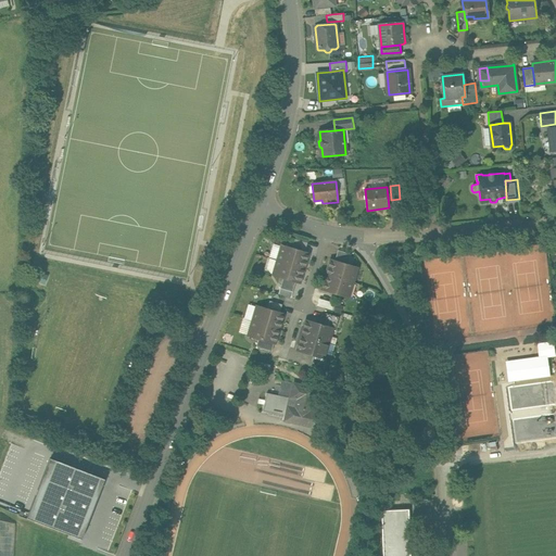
[(307,242),(294,239),(292,248),(304,252),(307,242)]
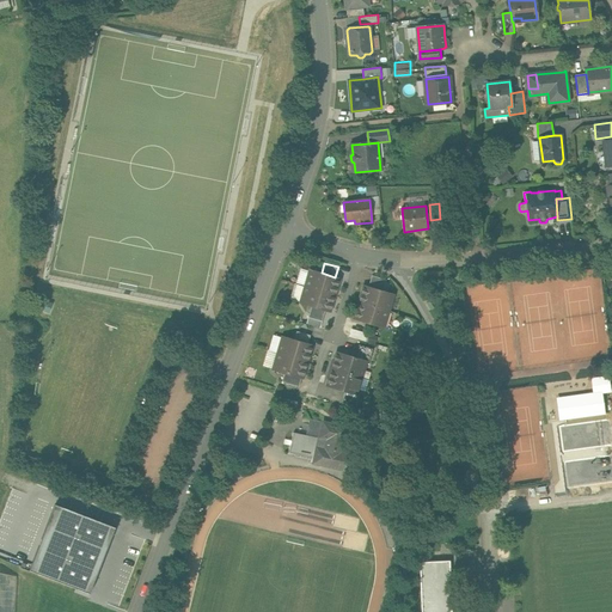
[(322,273),(310,269),(305,286),(335,294),(340,279),(322,273)]
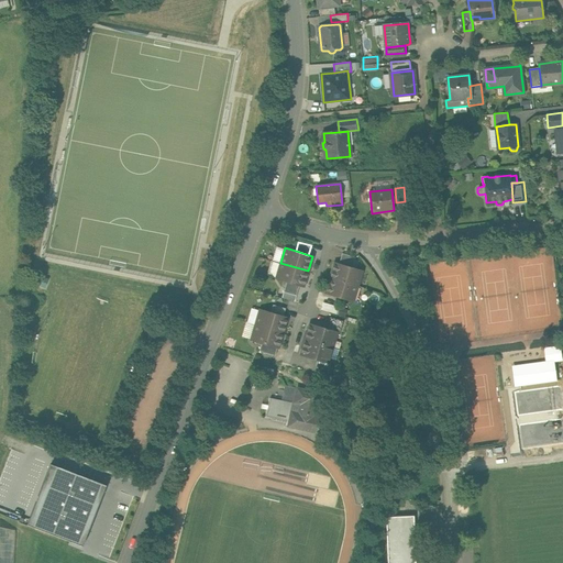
[(355,257),(342,253),(339,264),(352,268),(355,257)]
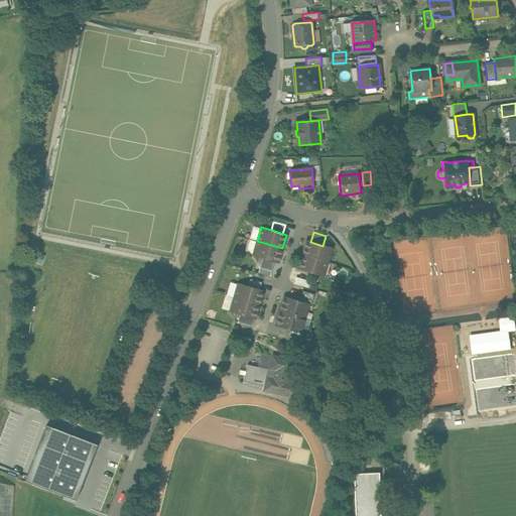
[(282,248),(257,241),(253,255),(263,257),(274,261),(278,262),(282,248)]
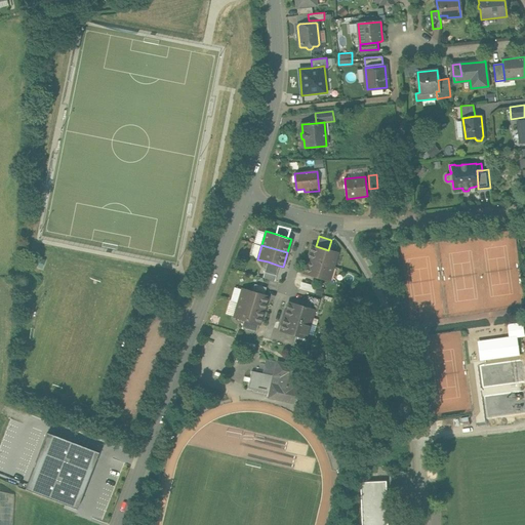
[(316,246),(312,245),(308,258),(333,267),(337,252),(328,250),(316,246)]
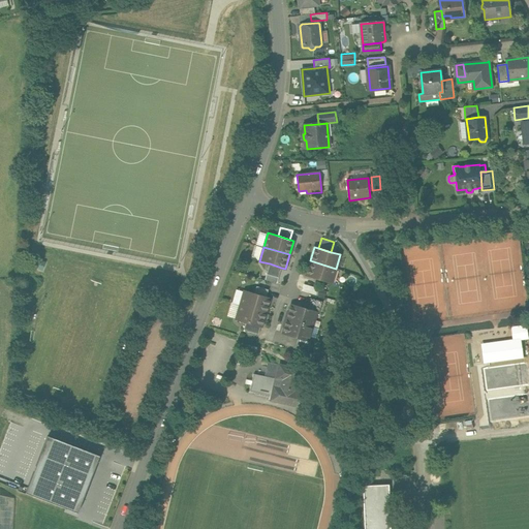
[(336,269),(310,260),(306,275),(332,282),(336,269)]
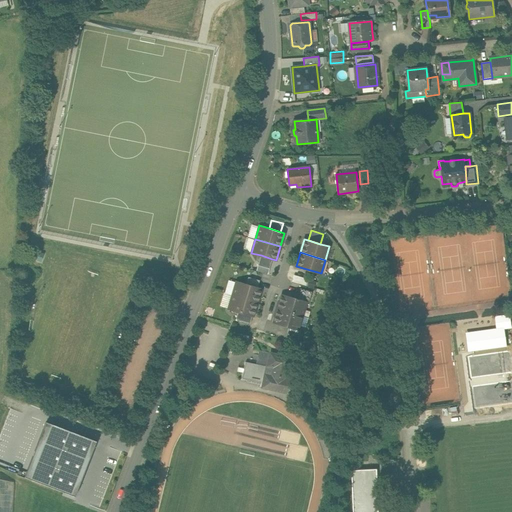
[(272,259),(261,255),(258,265),(269,268),(272,259)]
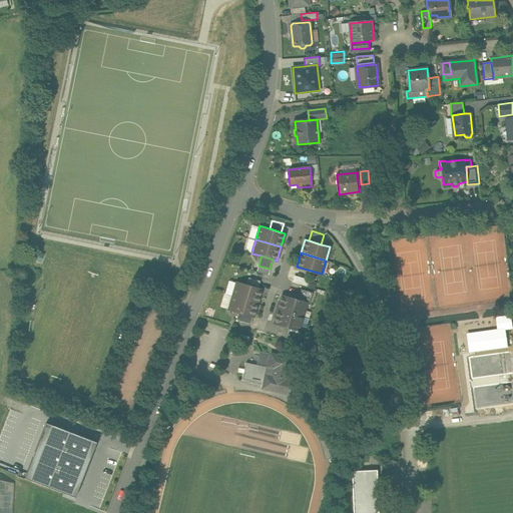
[(302,284),(305,279),(300,277),(299,278),(295,276),(293,279),(302,284)]
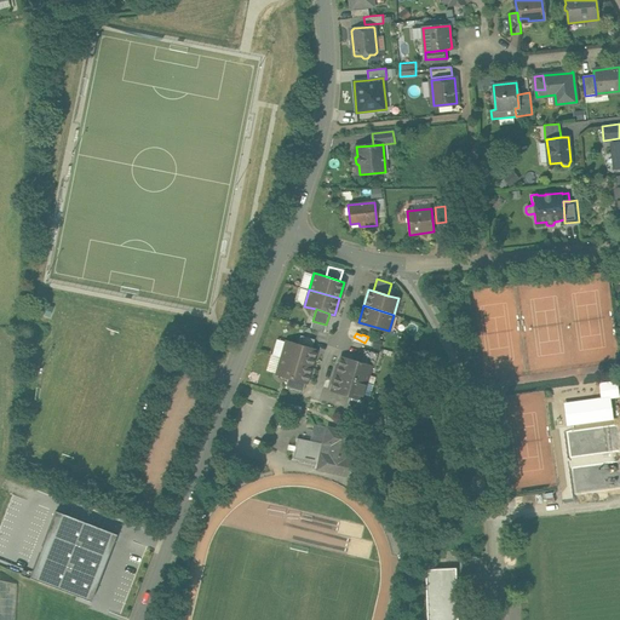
[(315,339),(300,336),(298,344),(311,349),(315,339)]
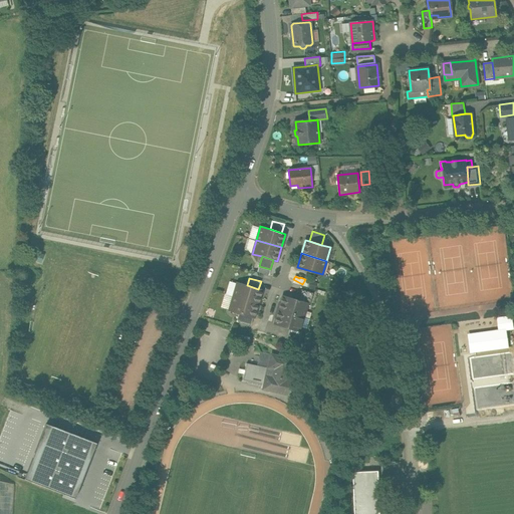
[(247,285),(237,282),(233,296),(258,303),(262,290),(247,285)]
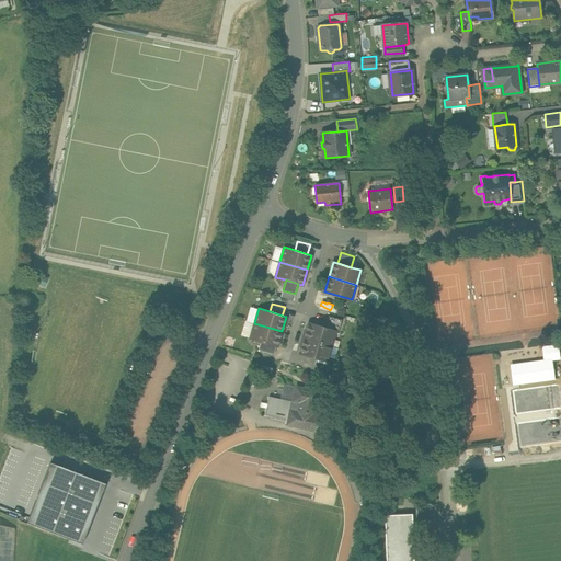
[(342,320),(329,316),(325,328),(335,331),(335,332),(339,332),(342,320)]
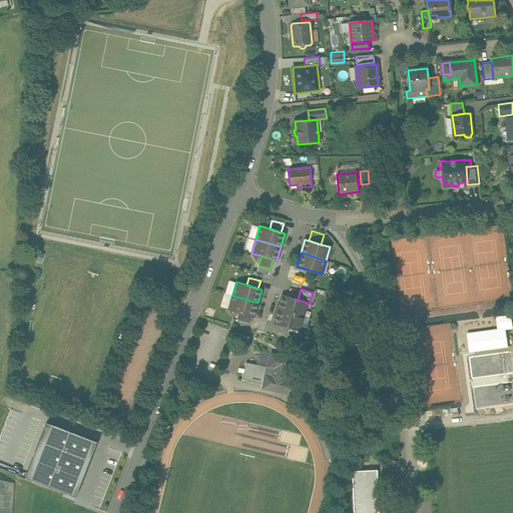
[(258,303),(232,296),(228,309),(238,312),(252,316),(253,317),(258,303)]
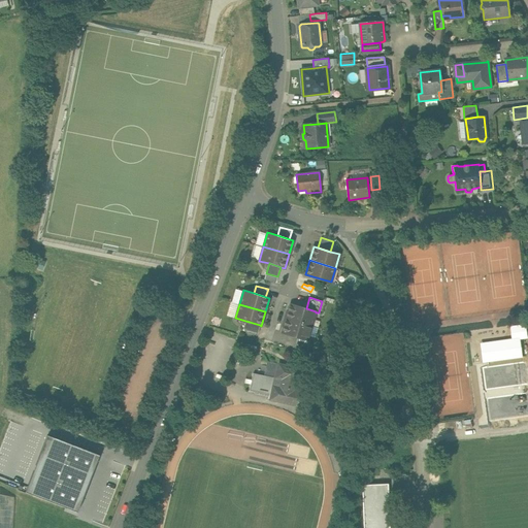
[(306,308),(290,304),(286,318),(311,326),(316,312),(316,311),(306,308)]
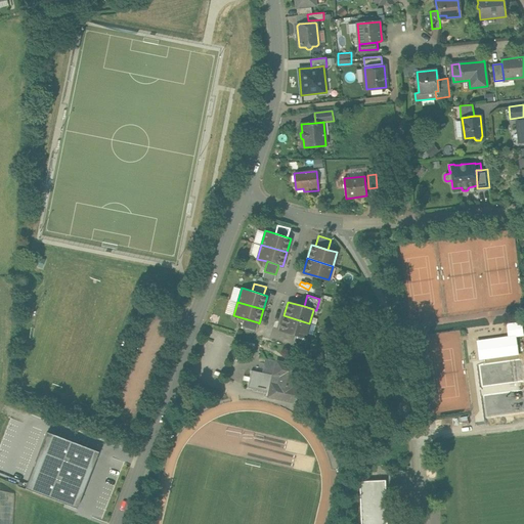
[(309,323),(284,315),(279,330),(296,334),(305,337),(309,323)]
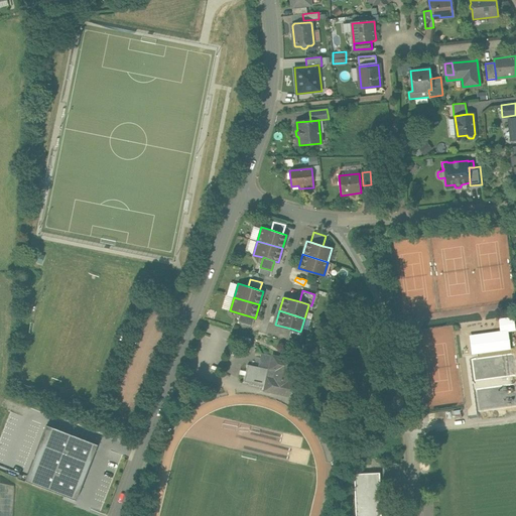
[(254,317),(240,313),(238,321),(252,326),(254,317)]
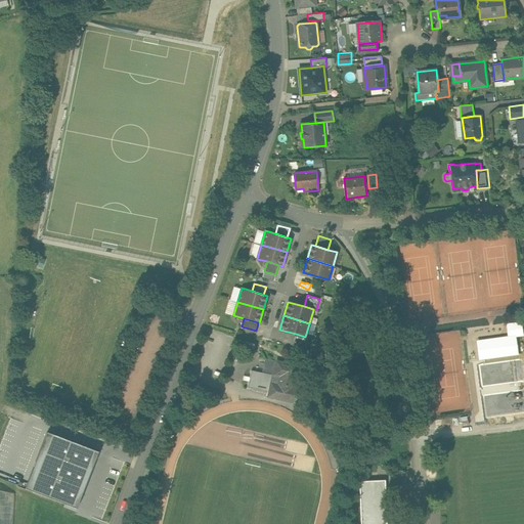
[(521,322),(510,324),(512,336),(516,336),(523,335),(521,322)]
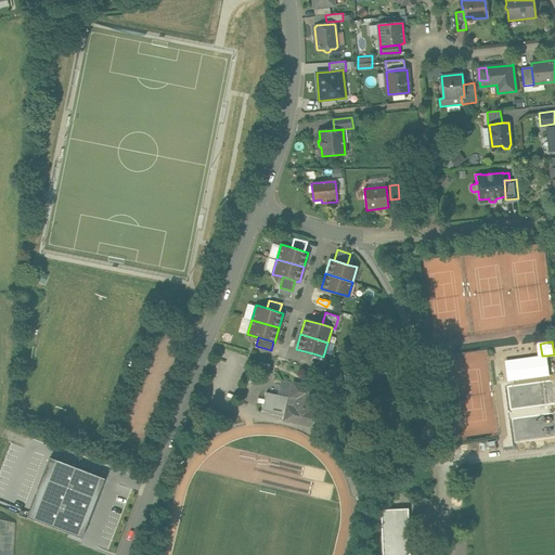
[(323,357),(313,353),(310,366),(322,370),(326,357),(323,357)]
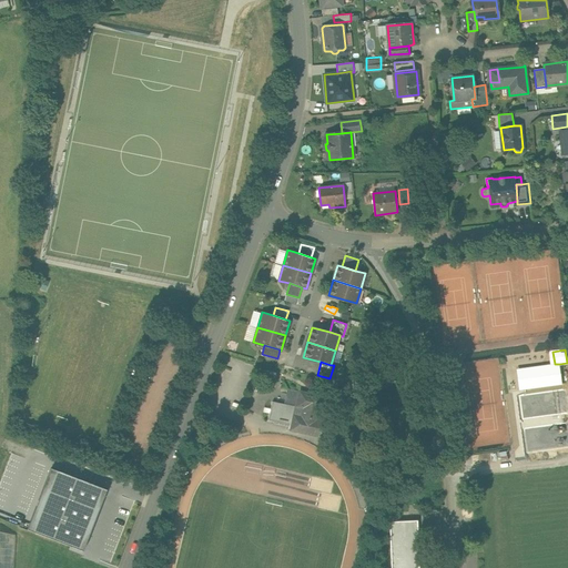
[(555,364),(523,368),(526,388),(561,384),(559,364),(555,364)]
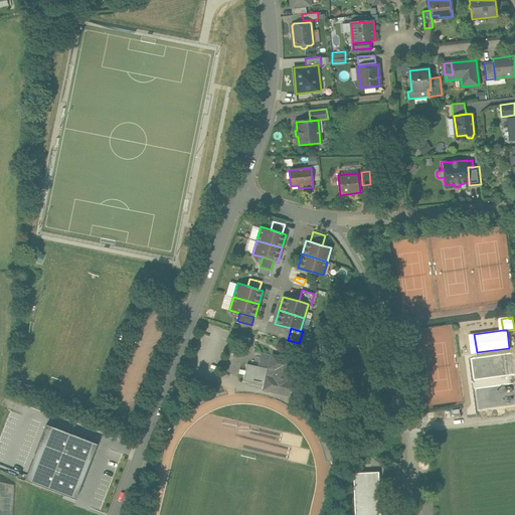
[(236,348),(230,349),(232,357),(238,355),(236,348)]
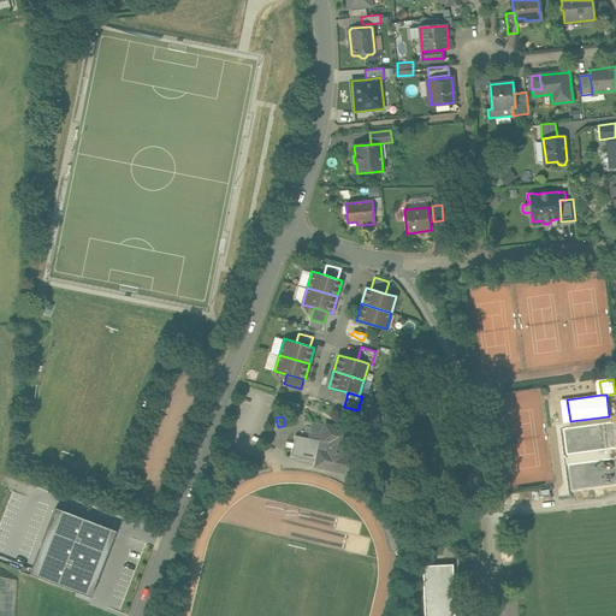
[(325,424),(312,421),(308,438),(320,440),(321,440),(325,424)]
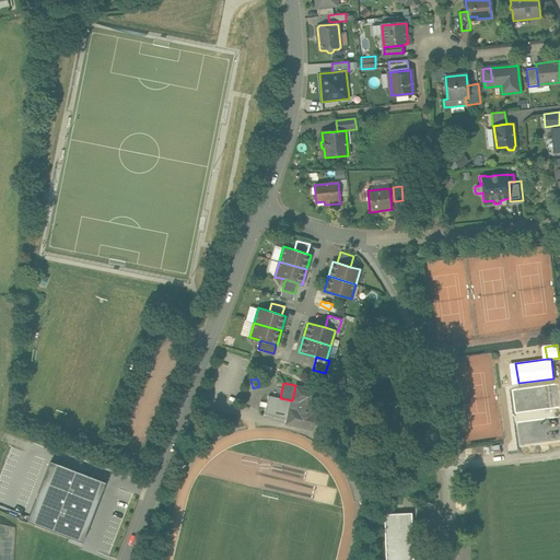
[(317,391),(295,385),(292,400),(299,401),(294,426),(295,422),(328,429),(327,432),(331,433),(335,418),(313,413),(317,391)]
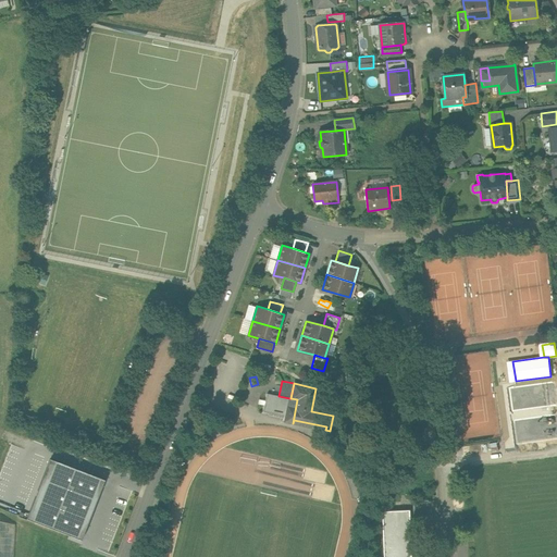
[(289,398),(279,396),(267,393),(263,412),(285,417),(289,398)]
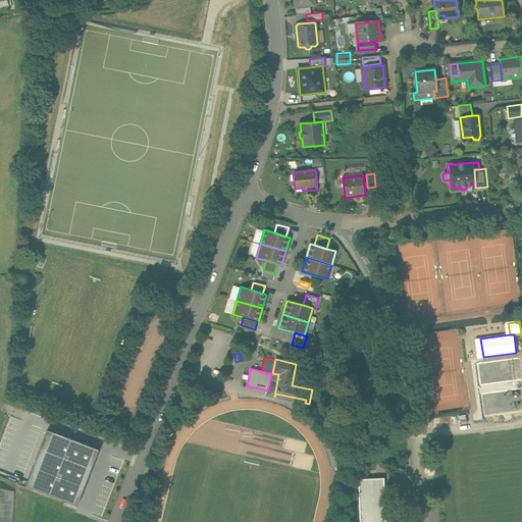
[(272,373),(271,373),(267,390),(267,395),(274,397),(278,374),(272,373)]
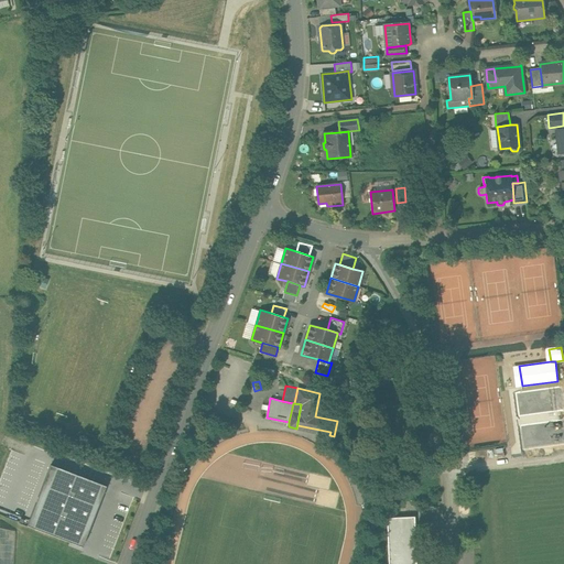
[(234,419),(231,426),(238,430),(241,422),(237,420),(234,419)]
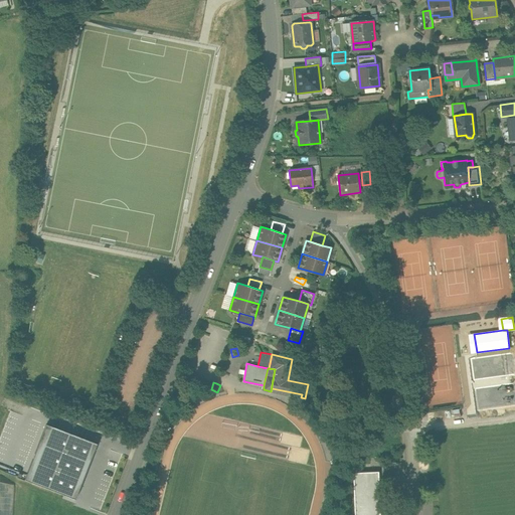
[(190,402),(195,398),(192,392),(186,396),(190,402)]
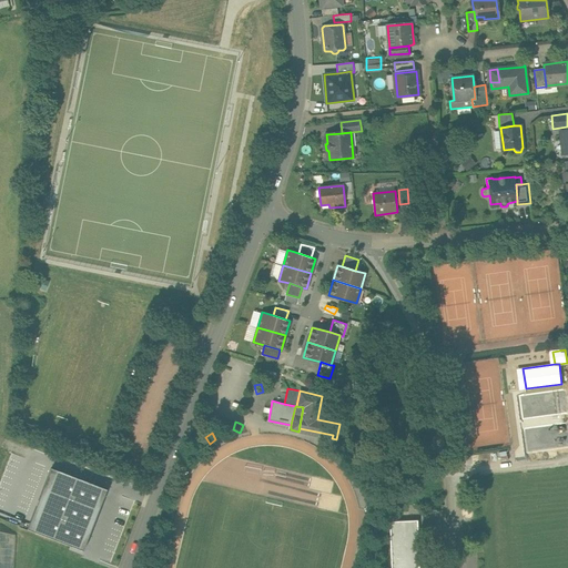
[(144,490),(105,476),(81,539),(120,554),(144,490)]
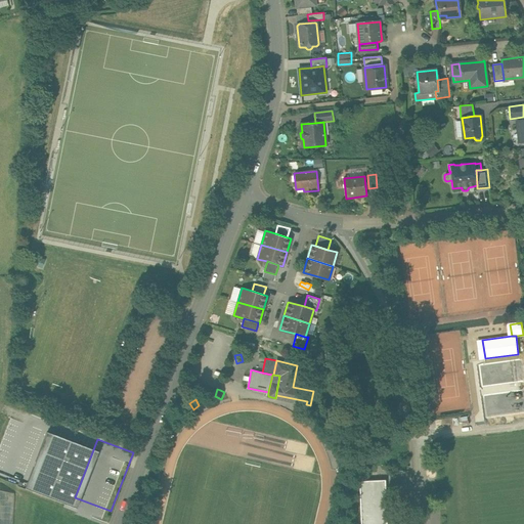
[(386,523),(385,480),(359,481),(360,523),(386,523)]
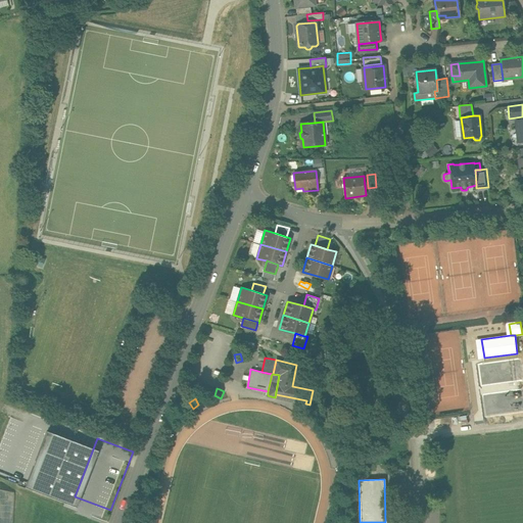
[(12,522),(14,492),(0,488),(0,522),(12,522)]
